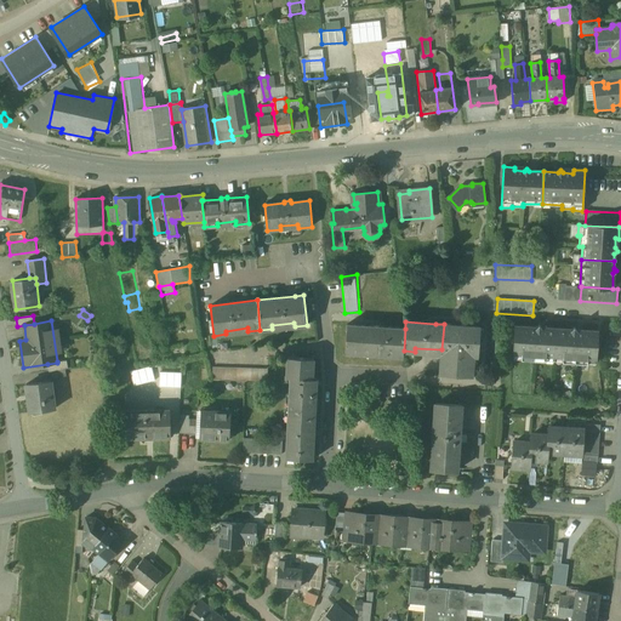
[(372,326),(347,324),(346,353),(347,349),(403,353),(403,357),(404,351),(405,329),(380,326),(380,325),(374,325),(372,326)]
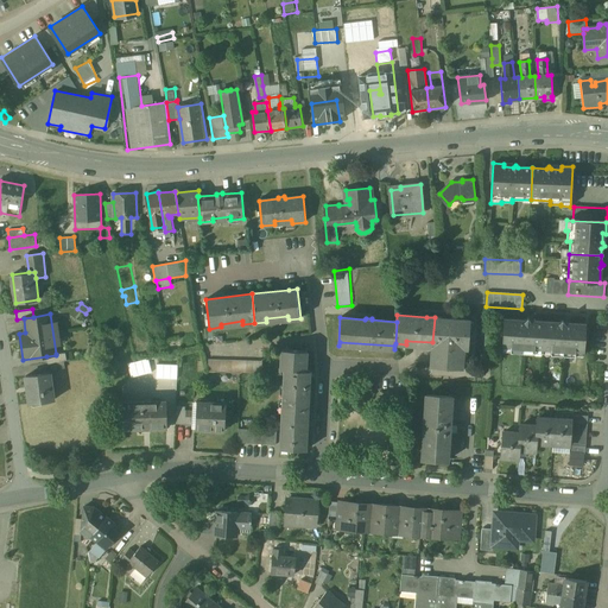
[(435,317),(432,342),(432,347),(436,347),(435,366),(431,366),(462,368),(463,349),(468,349),(470,321),(443,318),(435,317)]
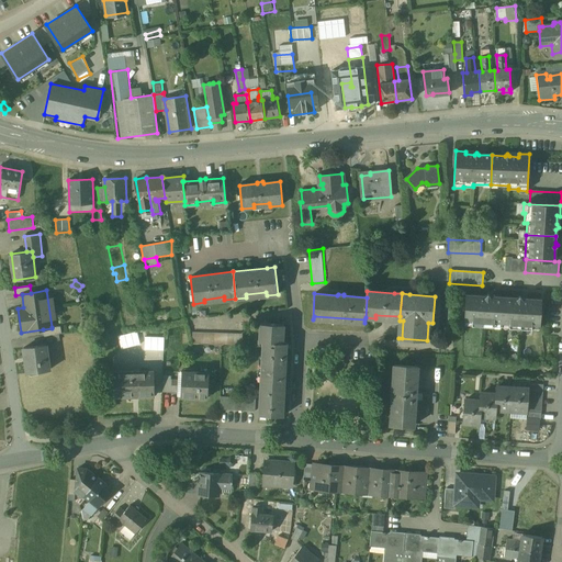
[(502,326),(504,298),(492,296),(492,295),(490,293),(485,296),(465,295),(464,319),(472,325),(494,326),(494,322),(502,322),(502,326)]
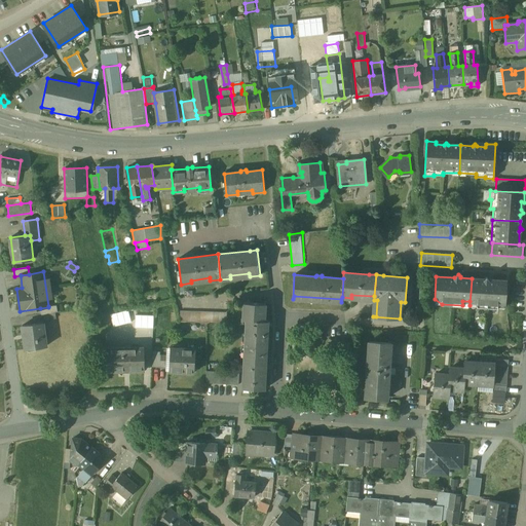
[(472,278),(470,305),(471,301),(477,302),(477,306),(497,308),(497,303),(505,303),(506,280),(490,279),(490,278),(487,276),(484,279),(472,278)]
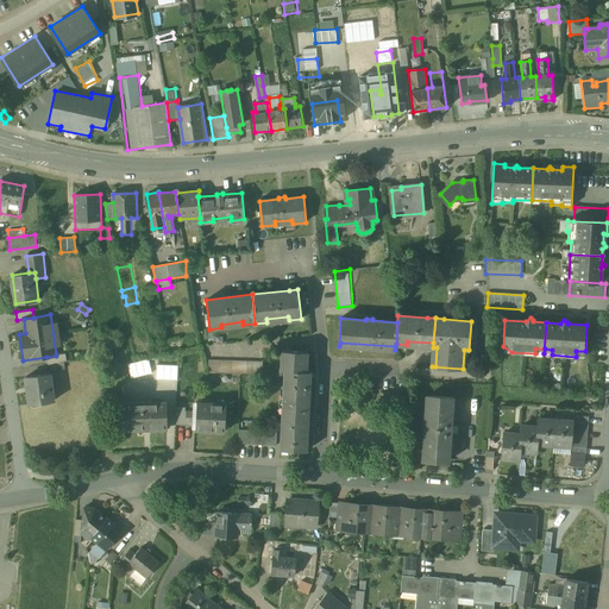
[(308,351),(282,350),(281,368),(286,368),(283,400),(311,401),(312,371),(307,371),(308,351)]
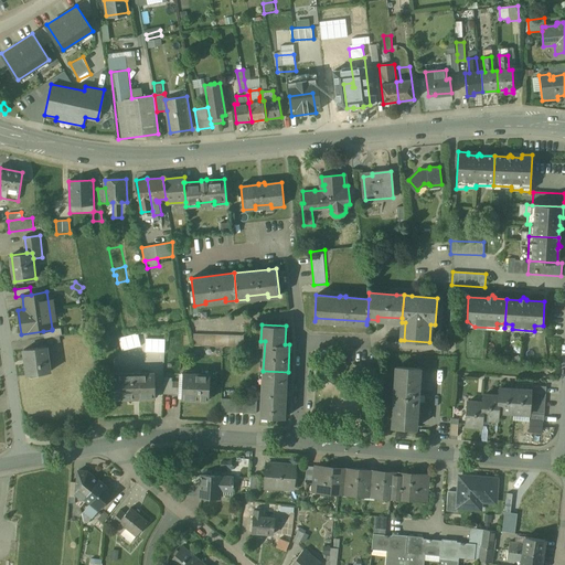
[(61,328),(52,329),(52,330),(43,331),(44,338),(62,336),(61,328)]
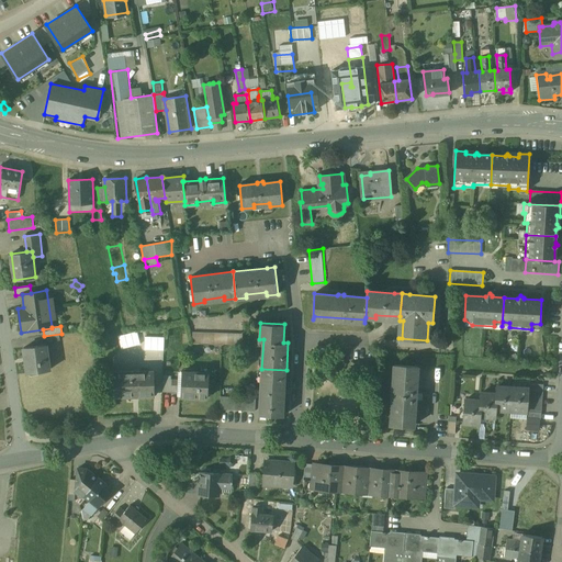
[(243,334),(192,333),(192,344),(242,345),(243,334)]
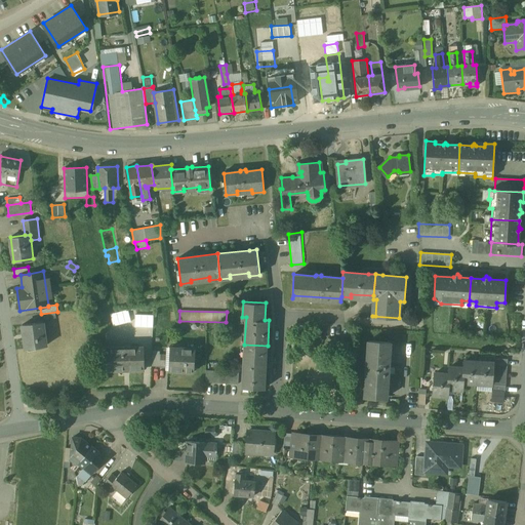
[(153,318),(114,319),(115,331),(153,330),(153,318)]
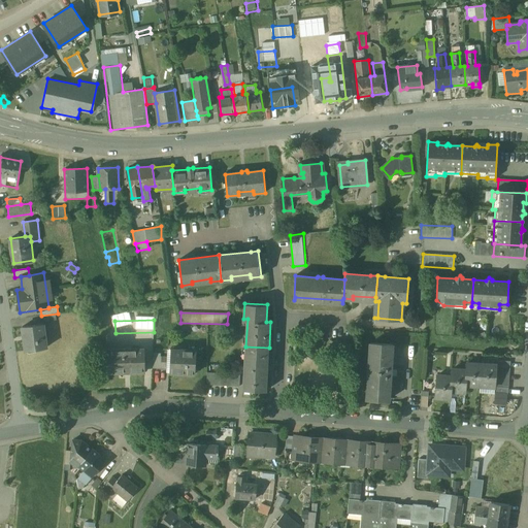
[(43,324),(22,327),(26,351),(46,348),(43,324)]
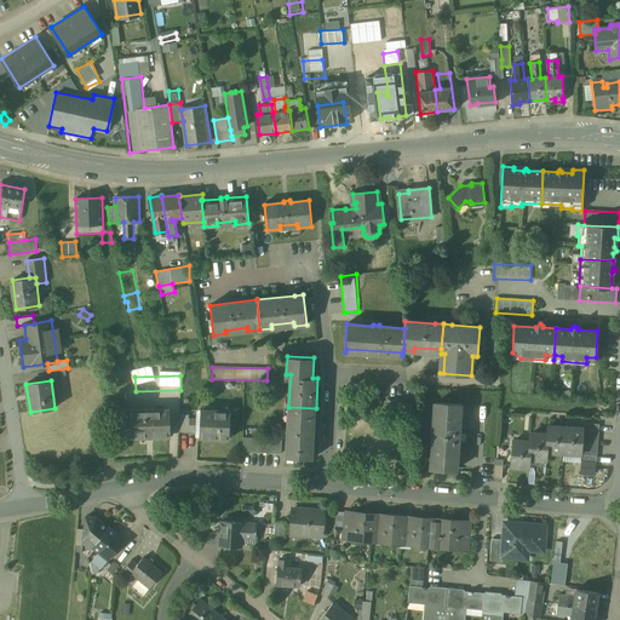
[(461,405),(435,402),(430,468),(457,470),(461,405)]
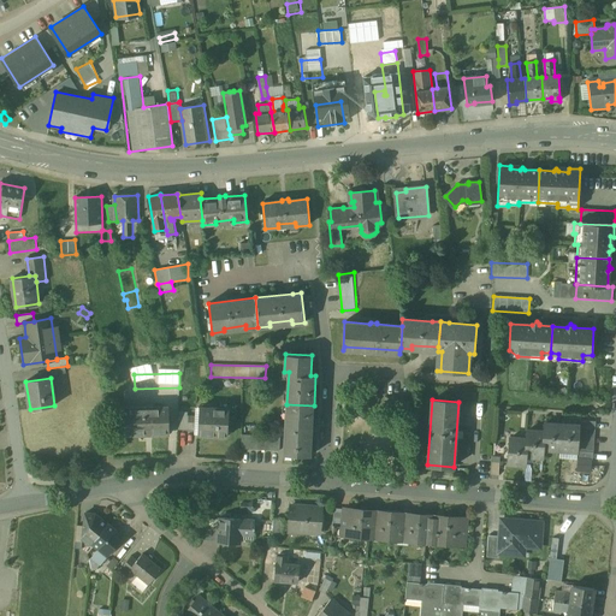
[(314,406),(286,404),(284,455),(311,456),(314,406)]
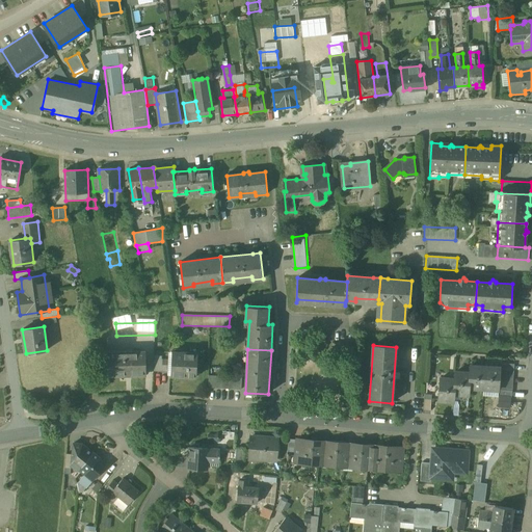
[(145,351),(103,353),(104,376),(147,374),(145,351)]
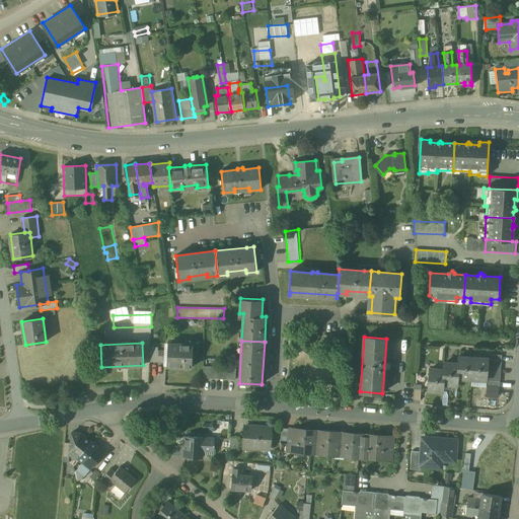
[(193,345),(168,344),(166,366),(167,366),(167,363),(181,364),(181,367),(192,368),(193,345)]
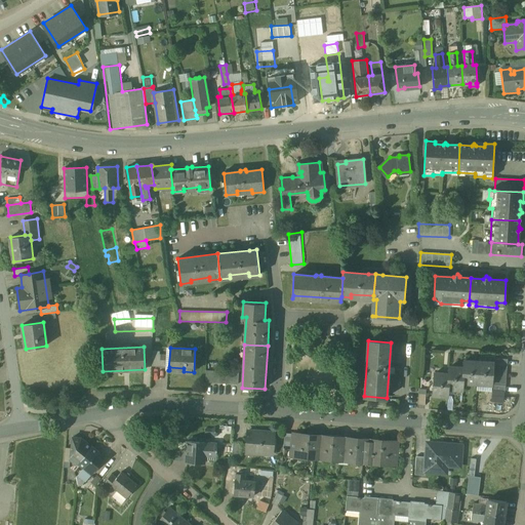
[(159,352),(152,351),(151,366),(166,367),(166,355),(159,355),(159,352)]
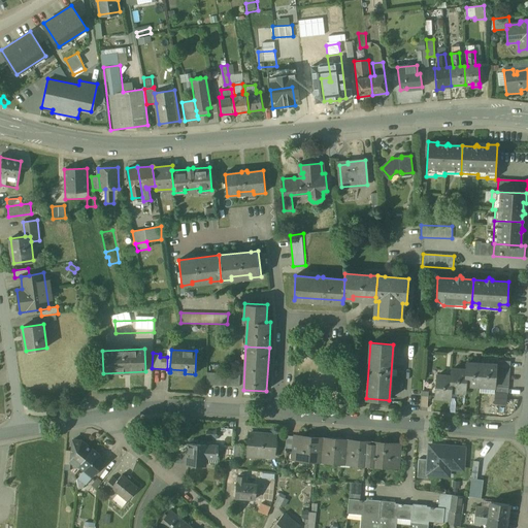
[(482,364),(467,363),(466,370),(465,385),(480,386),(482,364)]
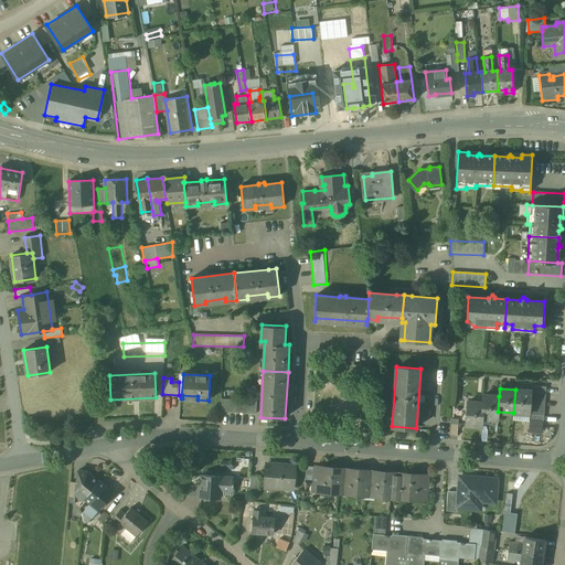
[(531,391),(515,390),(513,413),(513,420),(529,422),(530,415),(530,407),(530,401),(531,393),(531,391)]
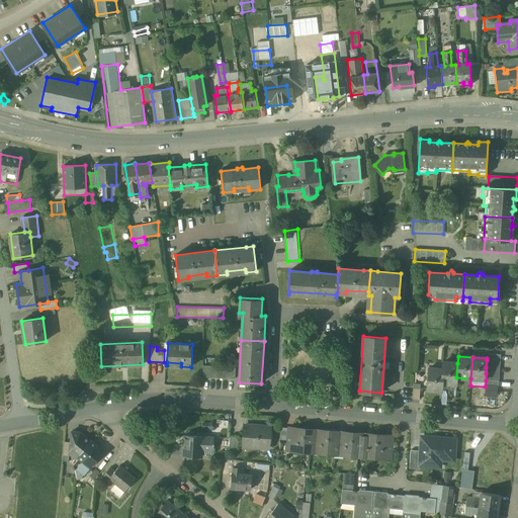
[(457,363),(443,362),(442,369),(443,369),(442,383),(442,384),(456,384),(456,377),(457,363)]
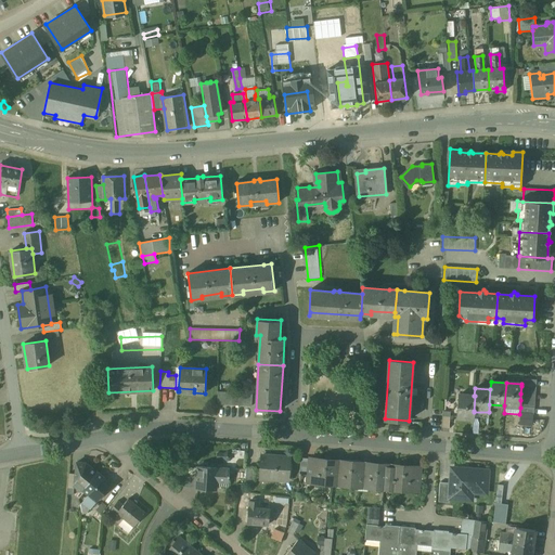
[(253,394),(218,391),(217,404),(252,407),(253,394)]
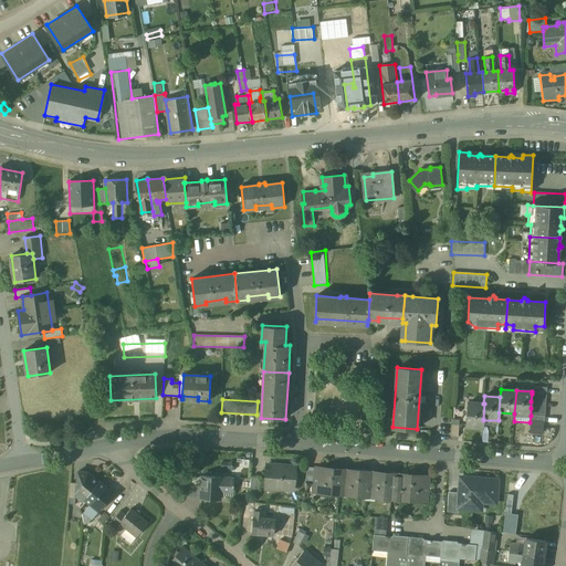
[(483,404),(468,402),(467,426),(483,427),(483,420),(483,419),(484,404),(483,404)]
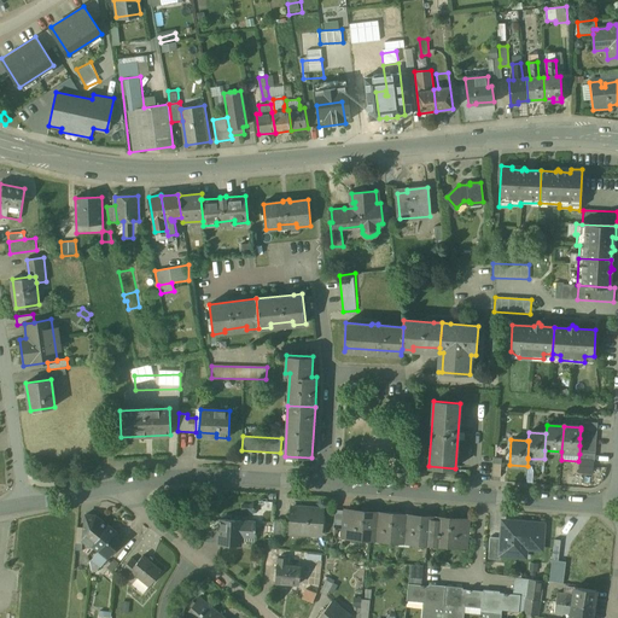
[(493,464),(491,477),(500,478),(501,464),(493,464)]
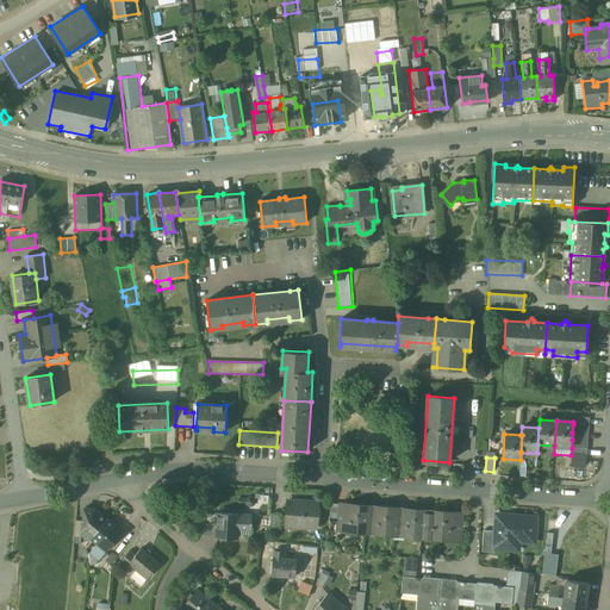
[(319,503),(290,500),(287,522),(304,523),(303,528),(317,529),(319,503)]
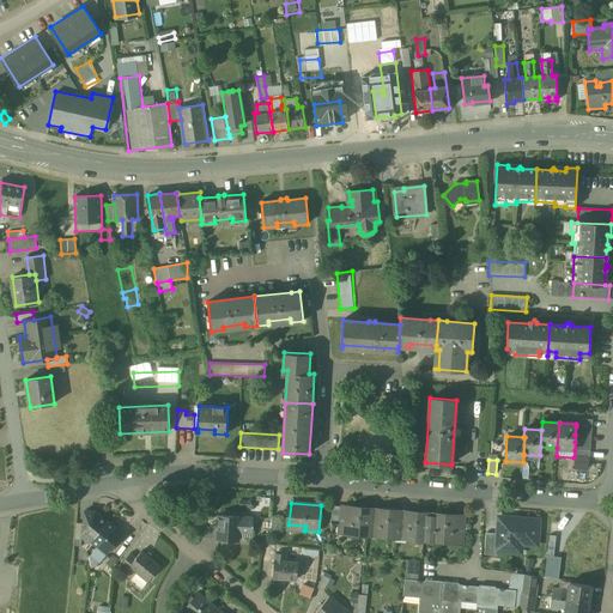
[(370,508),(353,507),(352,513),(351,527),(351,534),(368,535),(368,528),(369,514),(370,508)]
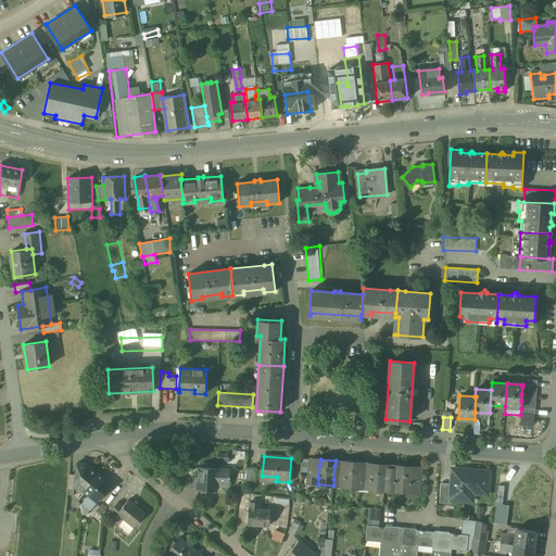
[(361,463),(346,462),(345,467),(344,480),(344,487),(359,488),(359,481),(361,468),(361,463)]
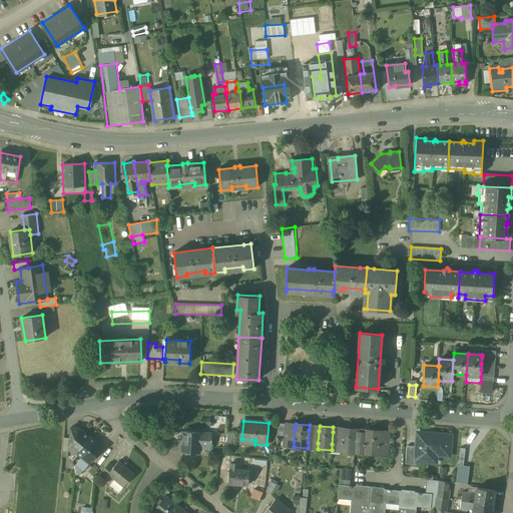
[(79,428),(71,428),(70,438),(69,446),(71,447),(76,452),(89,437),(79,428)]
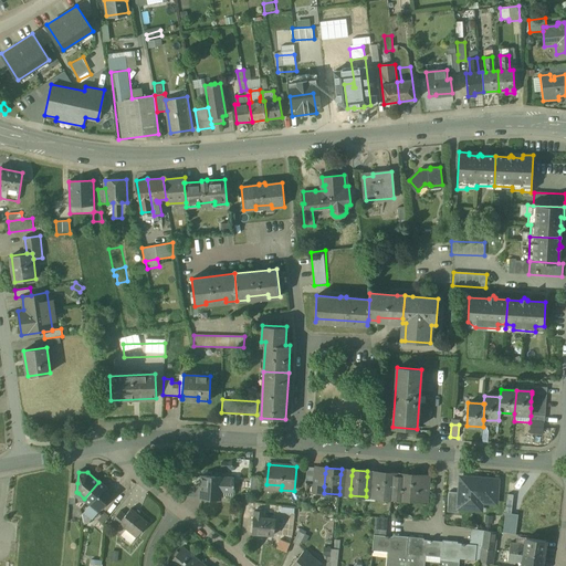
[(325,473),(315,472),(314,486),(324,486),(325,473)]
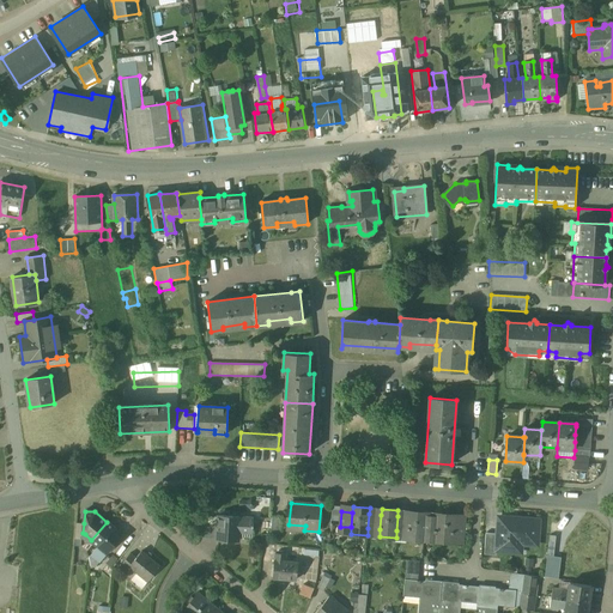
[(426,513),(408,511),(408,517),(407,532),(407,538),(424,539),(425,516),(426,513)]
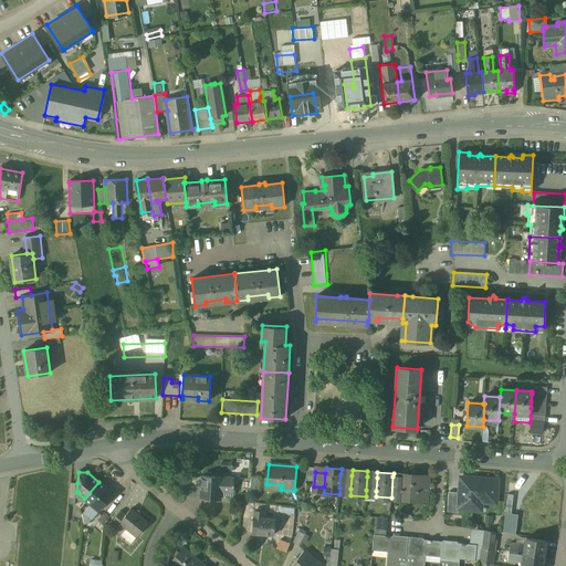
[(352,475),(341,474),(339,488),(350,489),(352,475)]
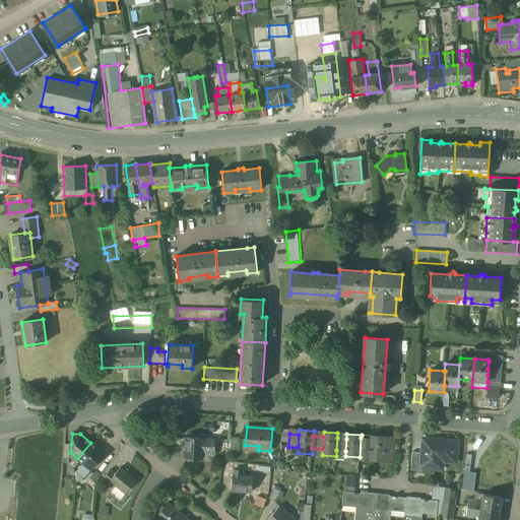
[(386,437),(371,436),(371,438),(370,458),(384,459),(384,454),(385,442),(386,437)]
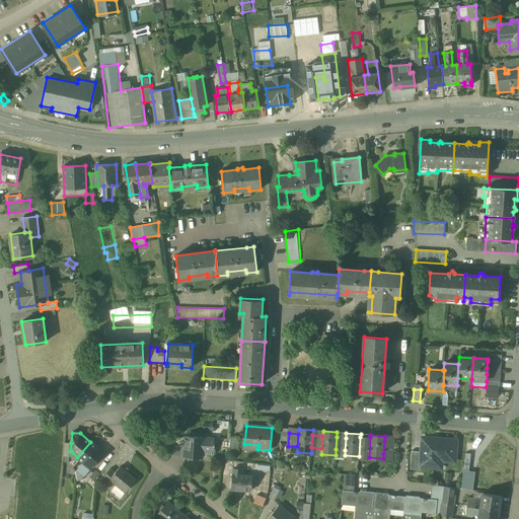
[(173,436),(169,455),(183,456),(186,437),(173,436)]
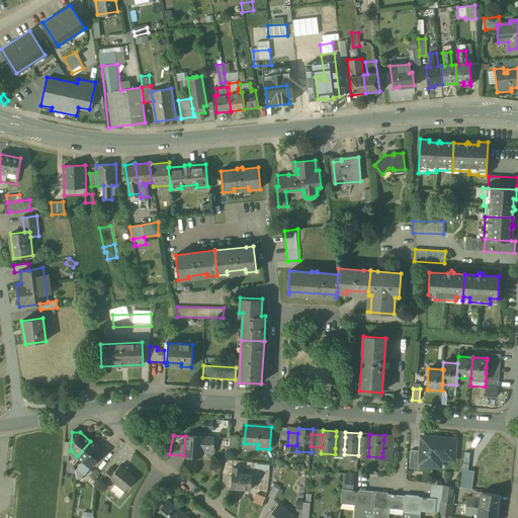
[(202,437),(185,436),(183,455),(201,457),(201,447),(202,437)]
